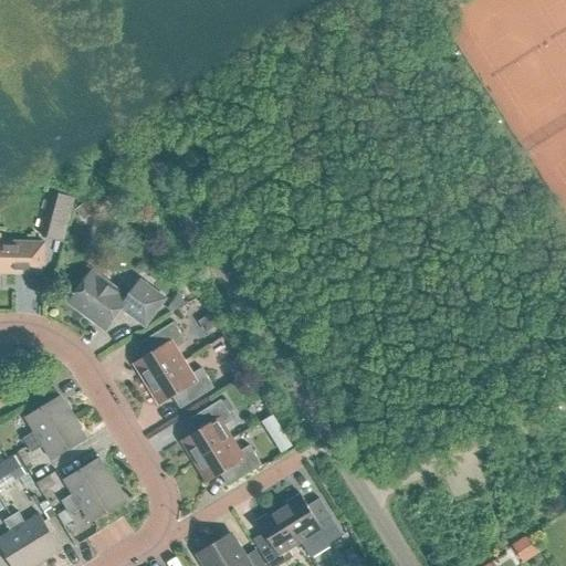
[(54,191),(42,236),(63,241),(75,198),(54,191)]
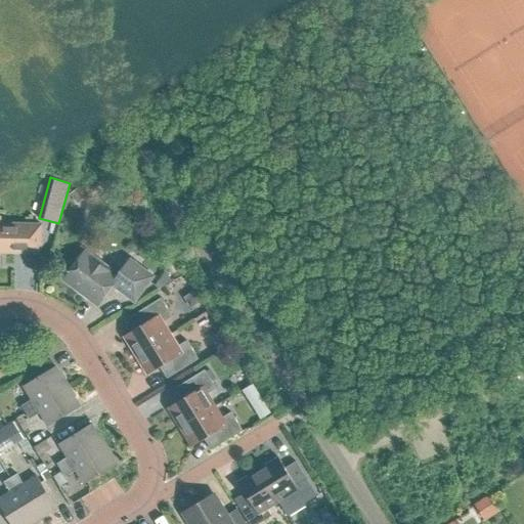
[(0,252),(40,253),(41,225),(0,223),(0,252)]
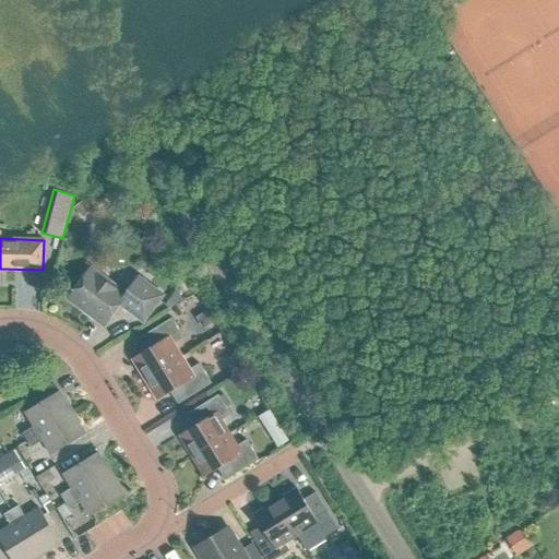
[(125,296),(88,270),(69,297),(104,323),(119,304),(142,320),(159,295),(138,278),(125,296)]
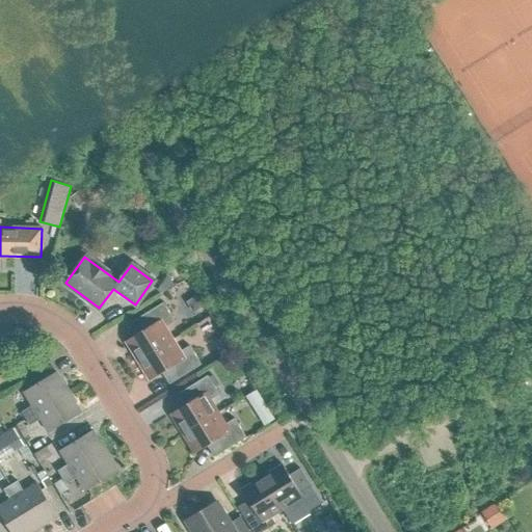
[(167,275),(157,289),(163,293),(175,286),(167,275)]
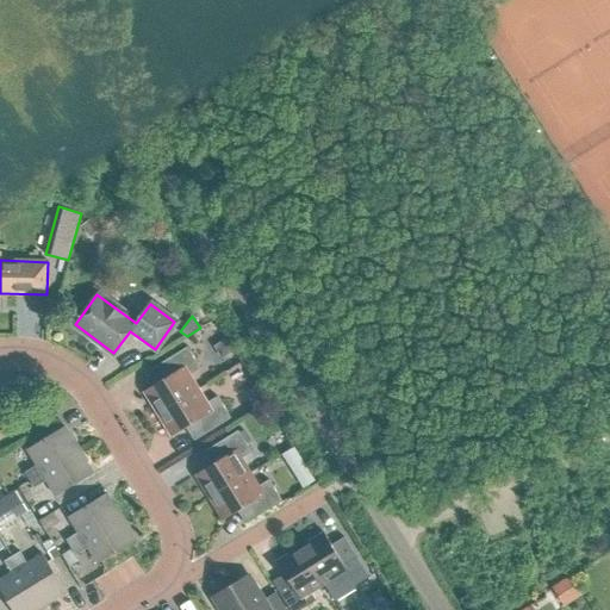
[(157,414),(198,388),(190,374),(200,368),(186,347),(150,369),(157,381),(143,391),(157,414)]
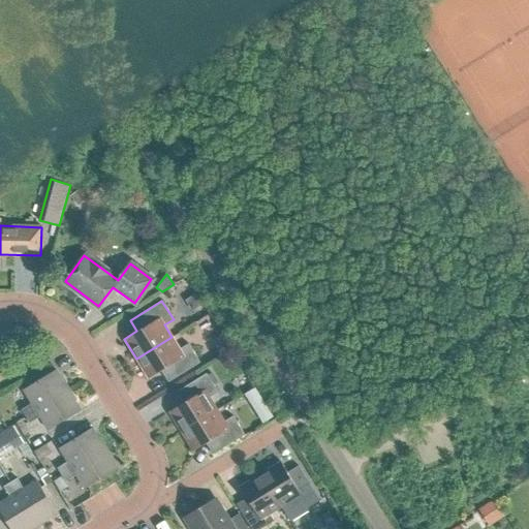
[(172,337),(136,359),(149,378),(161,370),(167,381),(199,362),(188,343),(179,348),(172,337)]
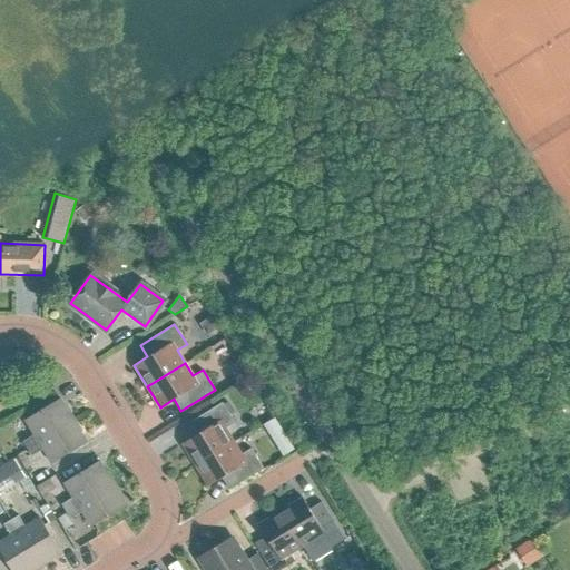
[(22,441),(27,448),(74,420),(60,397),(25,419),(33,433),(22,441)]
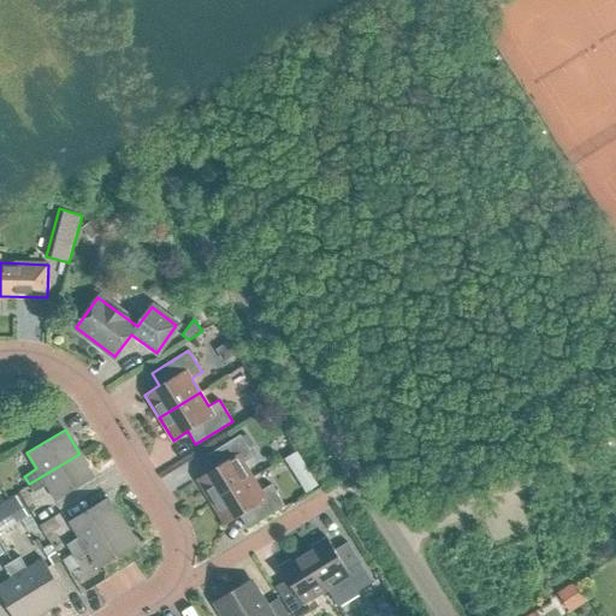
[(211,502),(252,477),(243,462),(254,456),(241,434),(203,456),(211,469),(196,479),(211,502)]
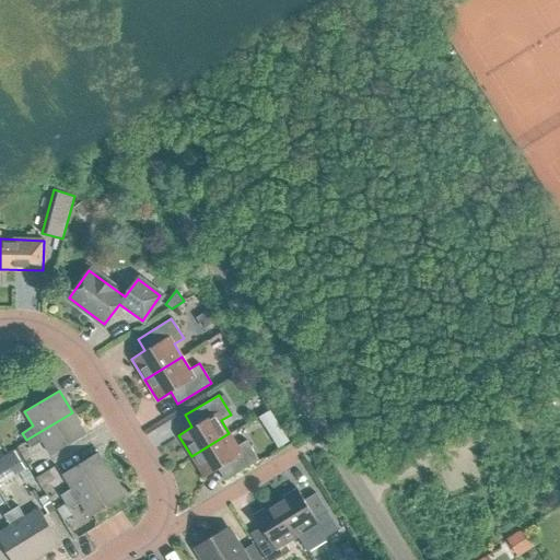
[(85,433),(72,412),(26,440),(31,447),(42,441),(50,455),(85,433)]
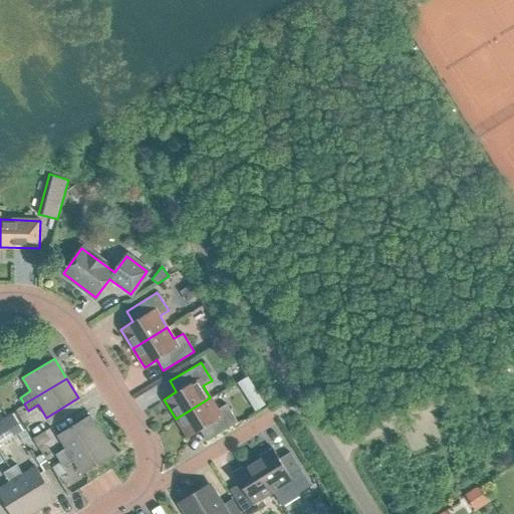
[(210,398),(176,419),(188,438),(200,430),(207,441),(237,422),(226,404),(217,409),(210,398)]
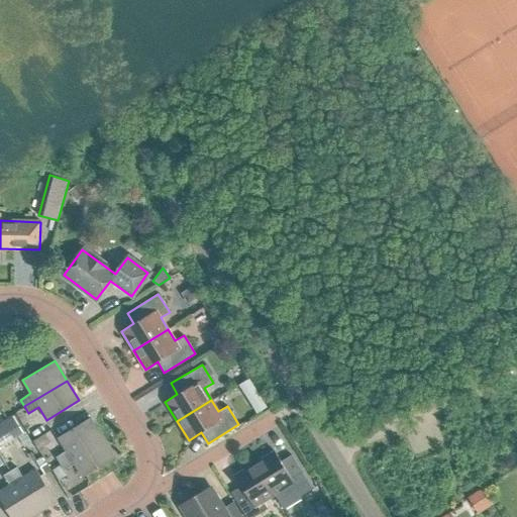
[(262,400),(253,406),(259,415),(268,409),(262,400)]
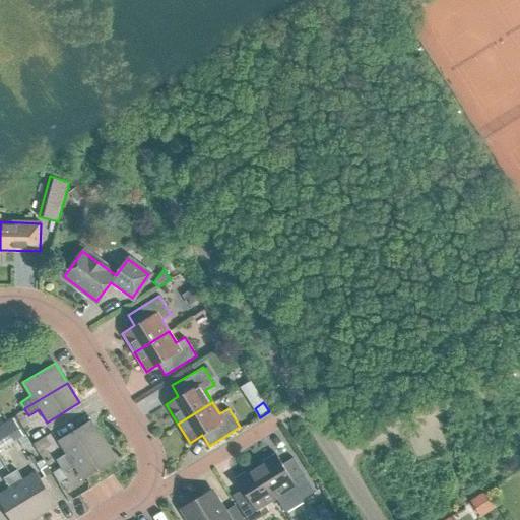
[(60,465),(102,441),(88,421),(58,440),(66,453),(56,459),(60,465)]
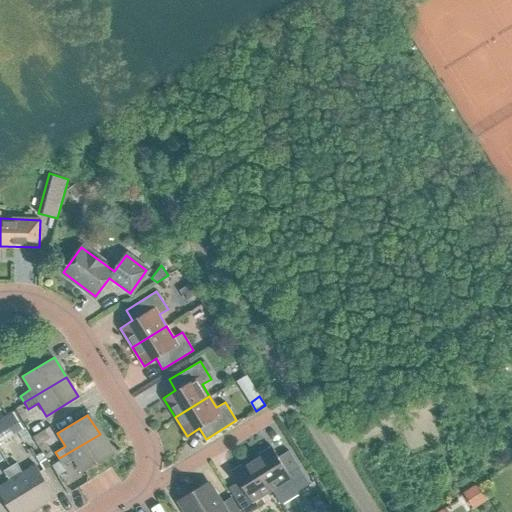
[(100,434),(59,458),(62,464),(73,458),(81,471),(113,453),(100,434)]
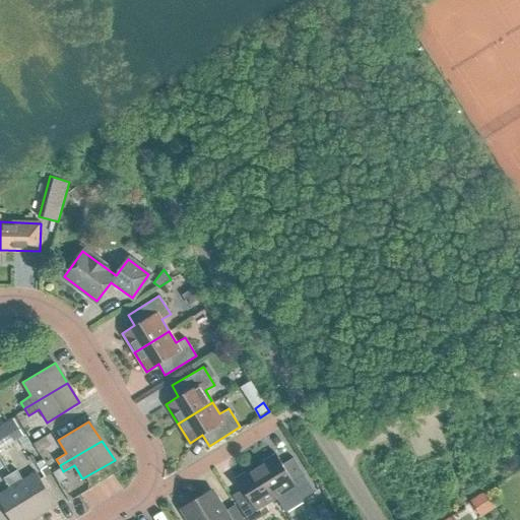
[(275,498),(283,510),(287,511),(303,502),(303,498),(314,492),(293,457),(282,464),(275,453),(256,465),(275,498)]
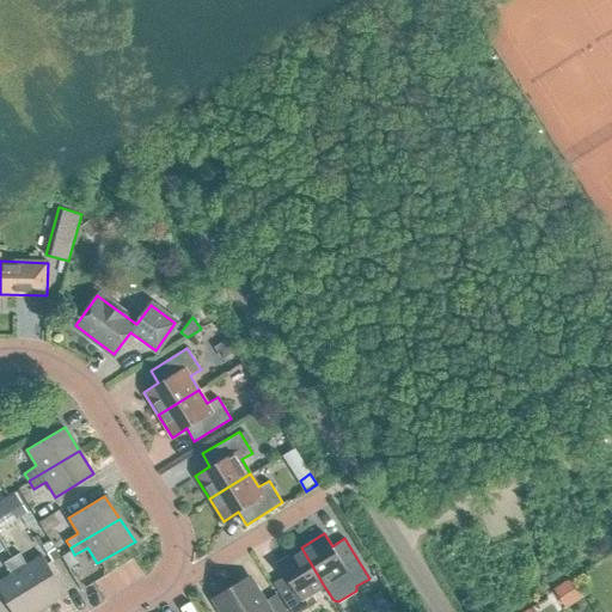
[(50,542),(43,546),(53,562),(60,557),(50,542)]
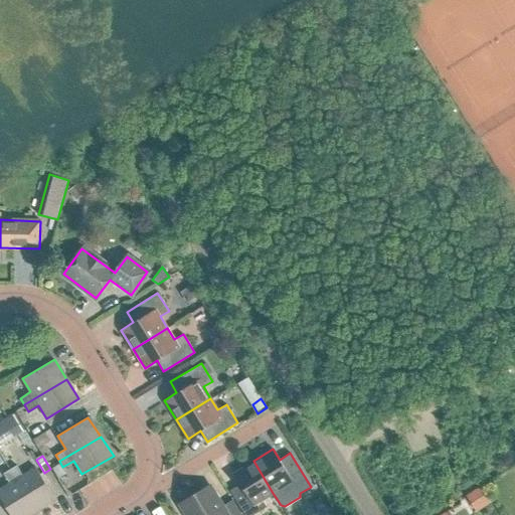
[(240,484),(229,490),(234,499),(244,514),(252,514),(267,506),(262,499),(273,493),(253,461),(233,473),(240,484)]
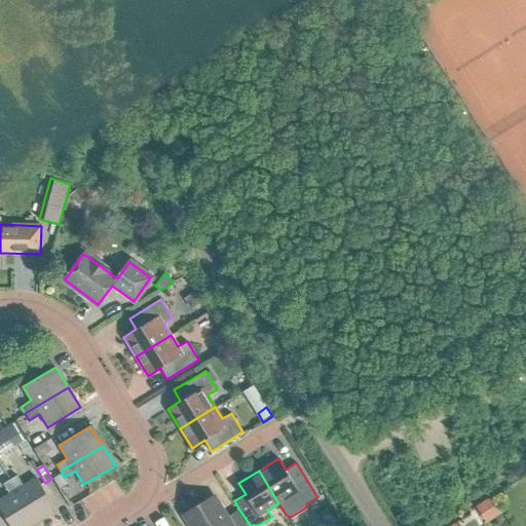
[(60,474),(52,479),(60,489),(67,484),(60,474)]
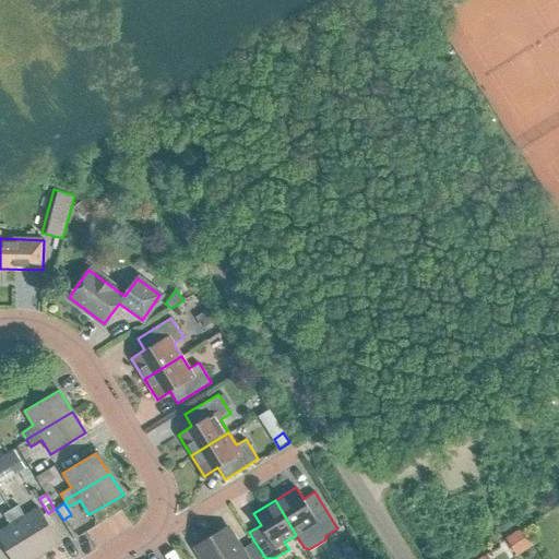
[(18,504),(10,509),(38,555),(60,542),(38,507),(24,515),(18,504)]
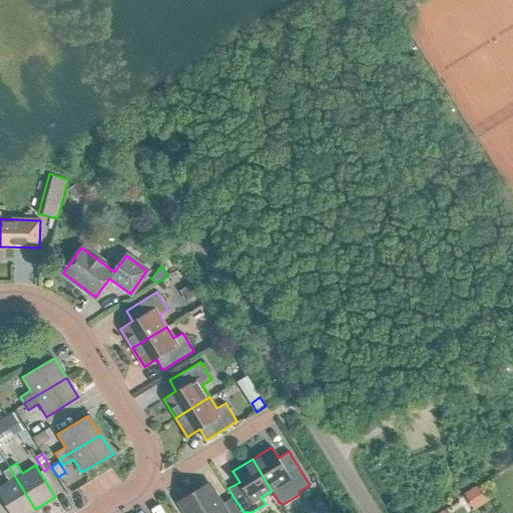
[(27,512),(35,509),(9,467),(3,471),(9,481),(0,486),(0,495),(10,512),(27,512)]
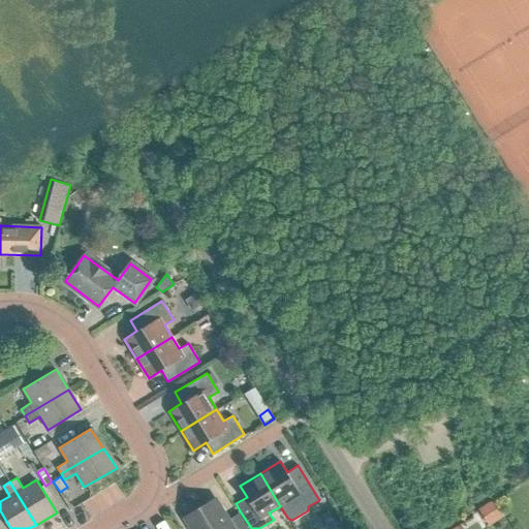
[(216,501),(186,520),(192,528),(248,528),(239,514),(228,520),(216,501)]
